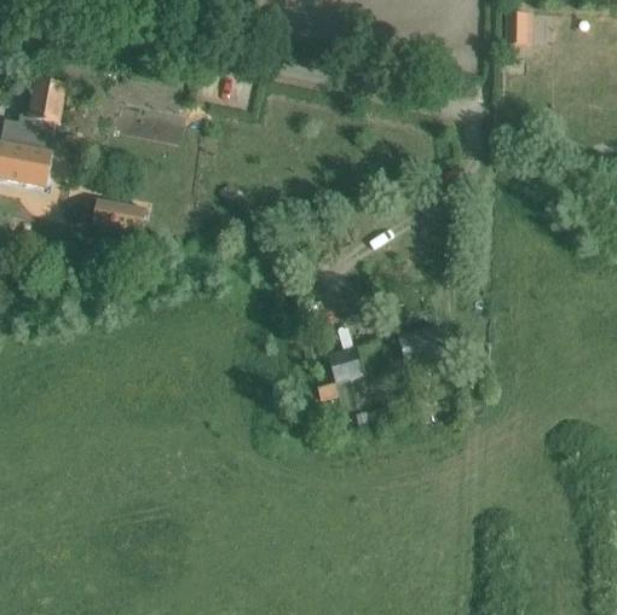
[(0,140),(0,177),(47,186),(55,151),(51,150),(57,122),(59,122),(67,85),(38,79),(30,115),(21,114),(19,121),(16,144),(1,141),(0,140)]
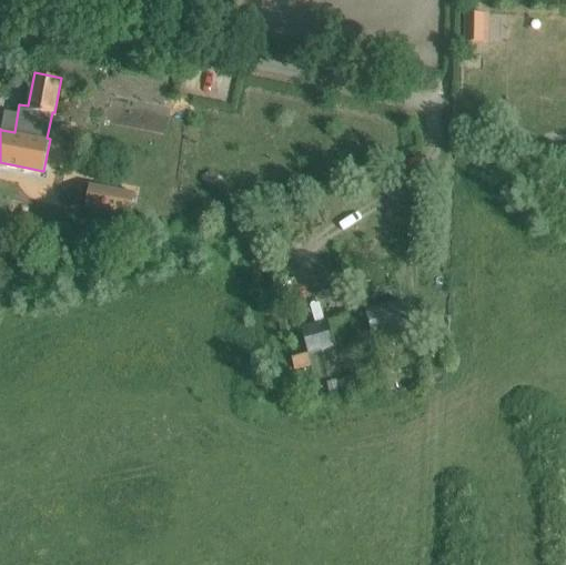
[(139,102),(109,100),(108,125),(138,127),(139,102)]
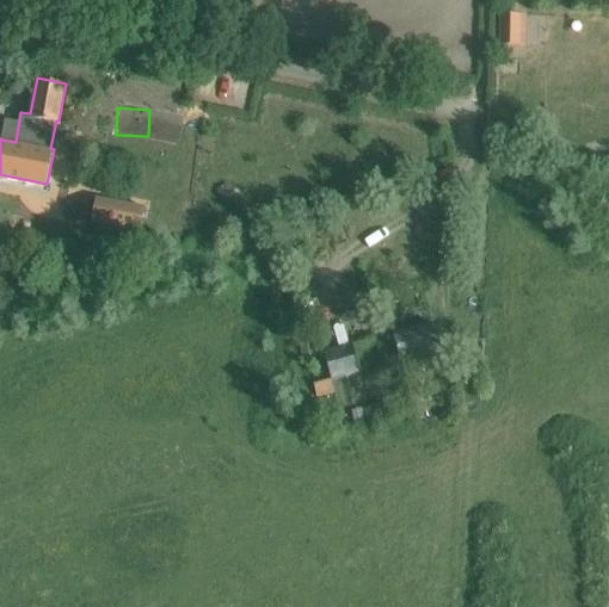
[(97,196),(92,221),(141,230),(146,205),(97,196)]
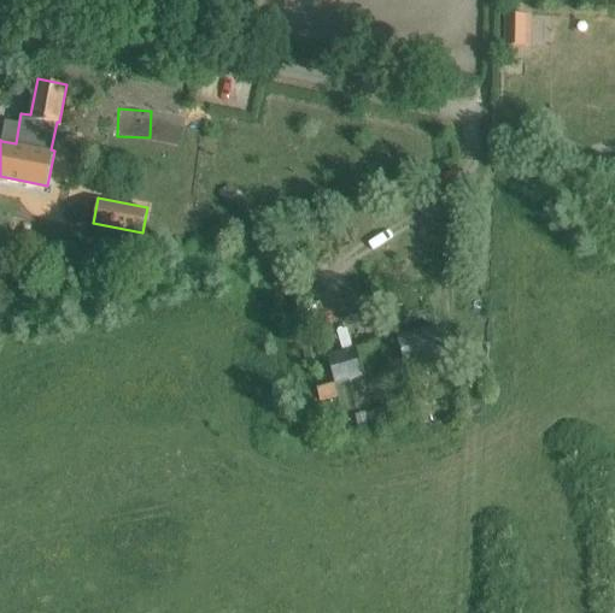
[(427,369),(447,363),(438,324),(398,335),(405,363),(423,358),(427,369)]
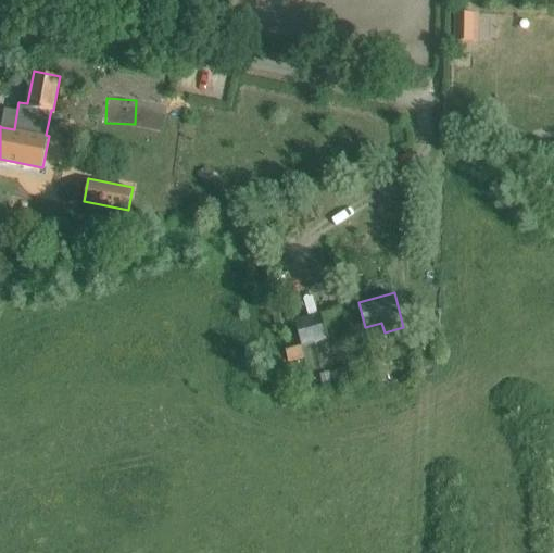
[(339,306),(294,318),(301,343),(302,344),(345,332),(339,306)]
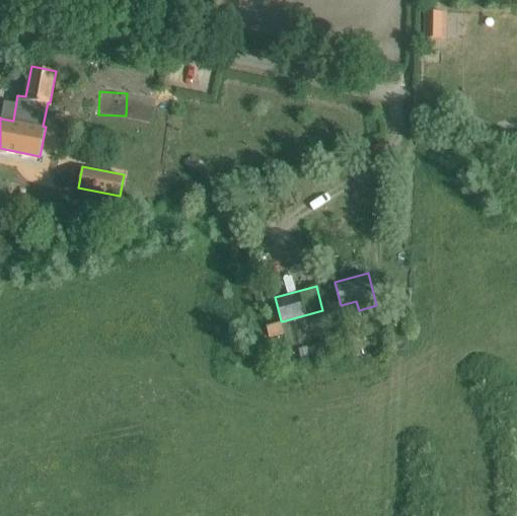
[(281,320),(267,324),(270,335),(285,330),(282,321),(281,320)]
